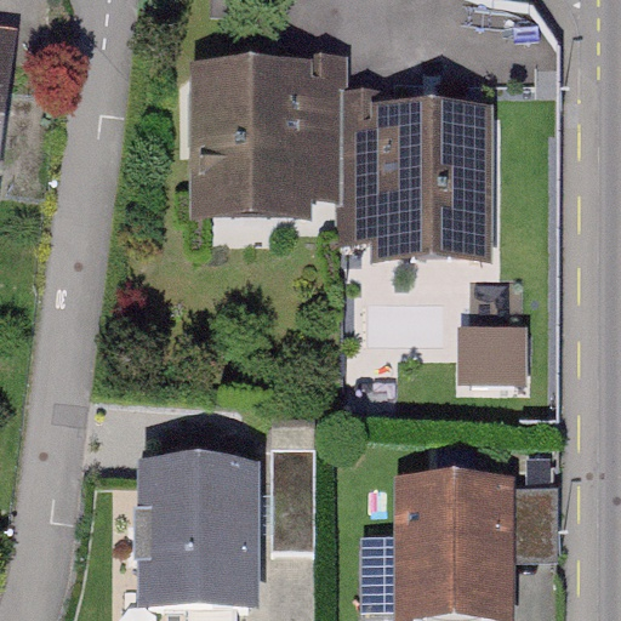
[(0,307),(22,50),(0,46),(0,307)]
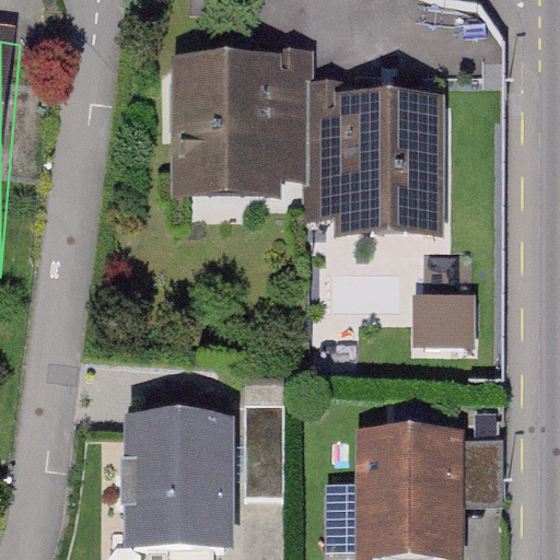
[(272,80),(186,80),(185,191),(271,193),(271,166),(311,166),(311,130),(311,91),(272,91),(272,80)]
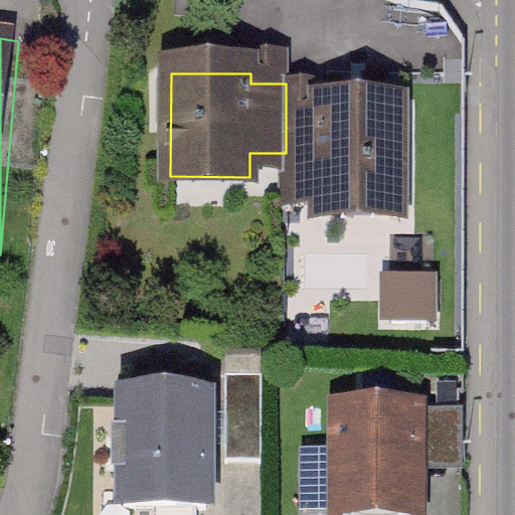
[(286,153),(286,188),(320,188),(320,213),(400,213),(400,110),(321,110),(321,120),(286,120),(286,153)]
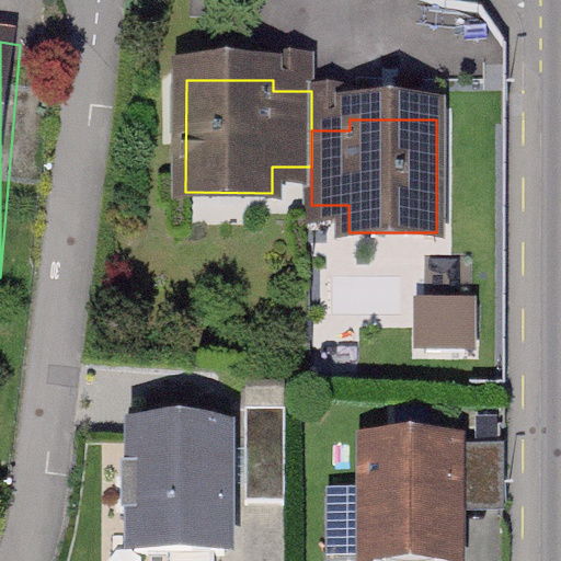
[(476,297),(414,297),(414,351),(476,351),(476,297)]
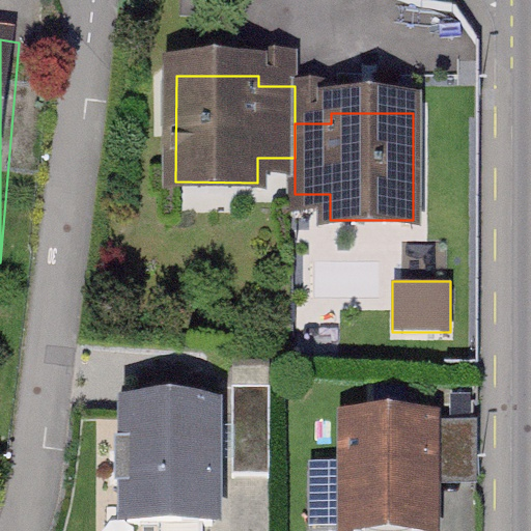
[(271,387),(233,386),(232,475),(270,476),(271,387)]
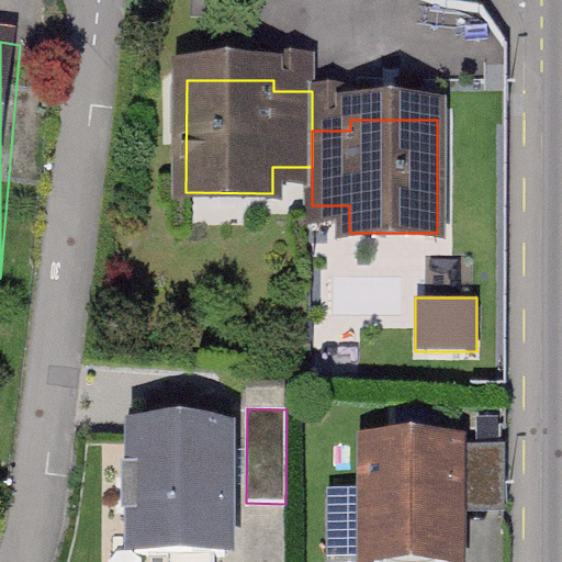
[(222,558),(224,416),(120,415),(117,557),(222,558)]
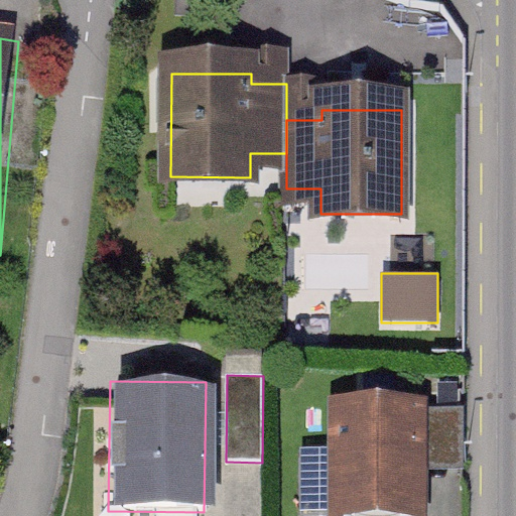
[(421,515),(424,395),(328,393),(326,515),(421,515)]
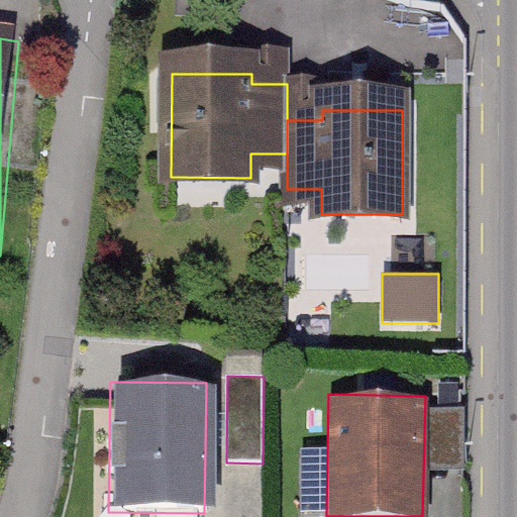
[(462,472),(463,409),(430,408),(429,471),(462,472)]
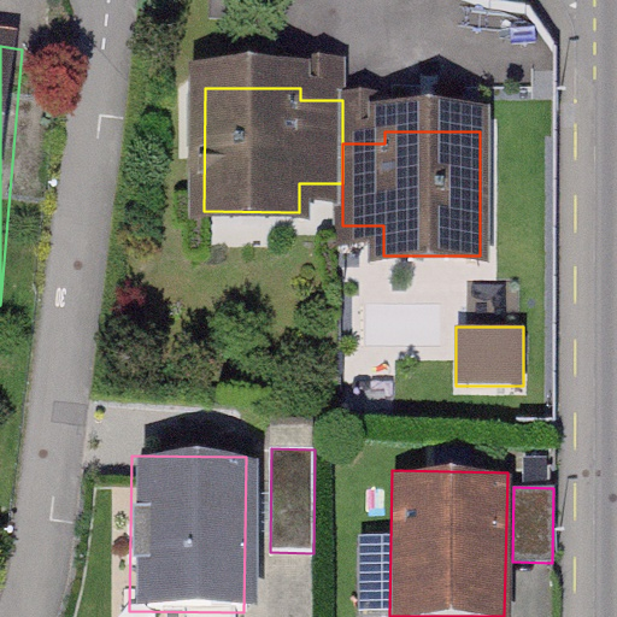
All buildings are outlined.
